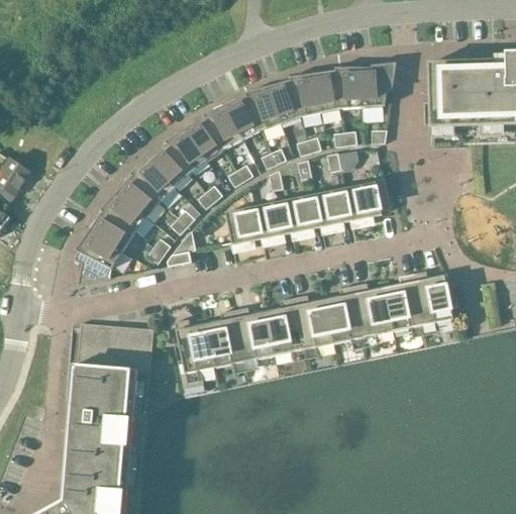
[(506,61),(429,63),(430,100),(430,102),(431,126),(515,123),(515,52),(506,53),(506,60),(506,61)]
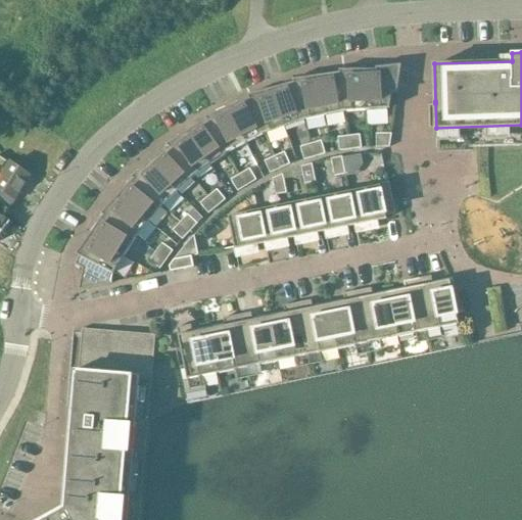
[(343,88),(346,109),(367,107),(365,67),(352,67),(352,69),(341,71),(343,88)]
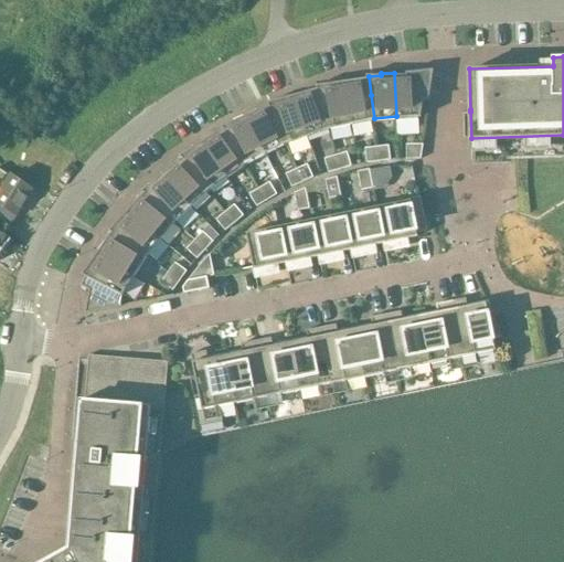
[(394,73),(396,116),(422,115),(424,97),(431,98),(434,74),(421,74),(421,73),(394,73)]
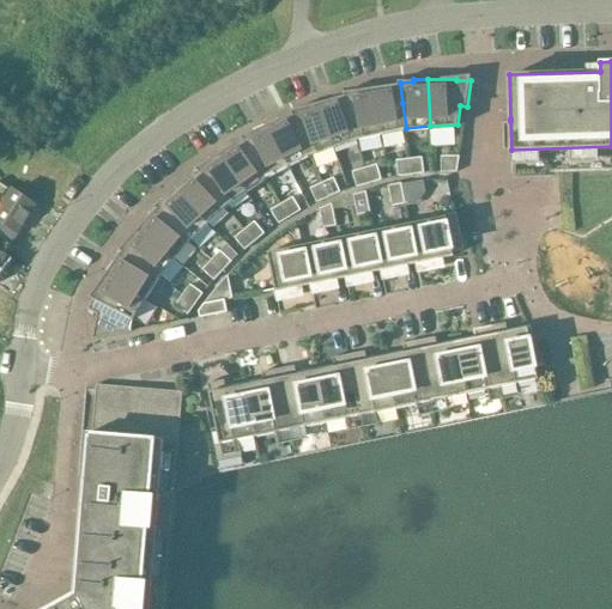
[(376,103),(382,133),(406,128),(403,103),(400,83),(373,86),(376,103)]
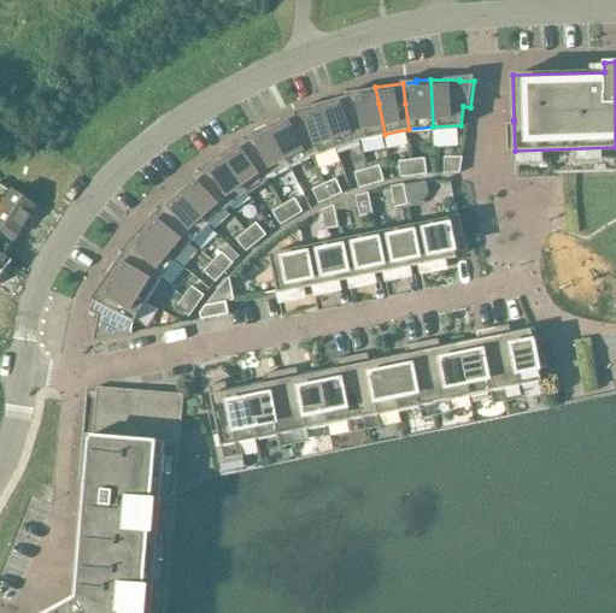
[(351,104),(361,139),(385,134),(379,104),(375,87),(361,89),(361,90),(348,94),(351,104)]
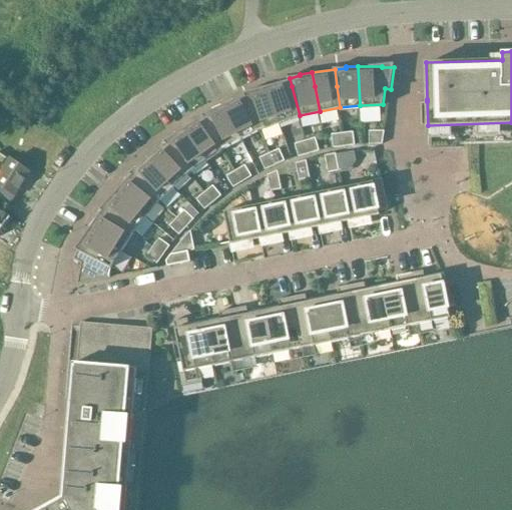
[(268,86),(281,122),(300,115),(292,86),(290,78),(267,84),(268,86)]
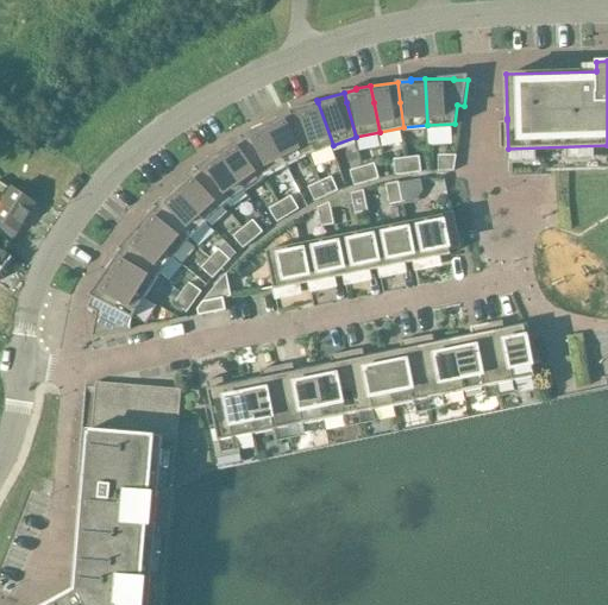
[(292,112),(309,153),(333,145),(318,102),(317,100),(302,105),(304,106),(292,112)]
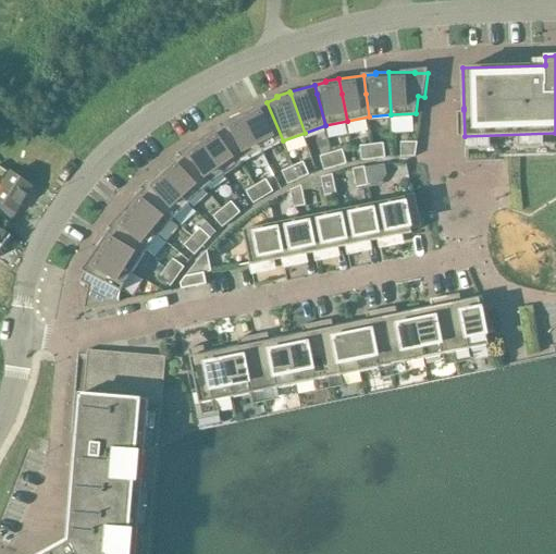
[(244,112),(263,150),(283,140),(267,102),(244,112)]
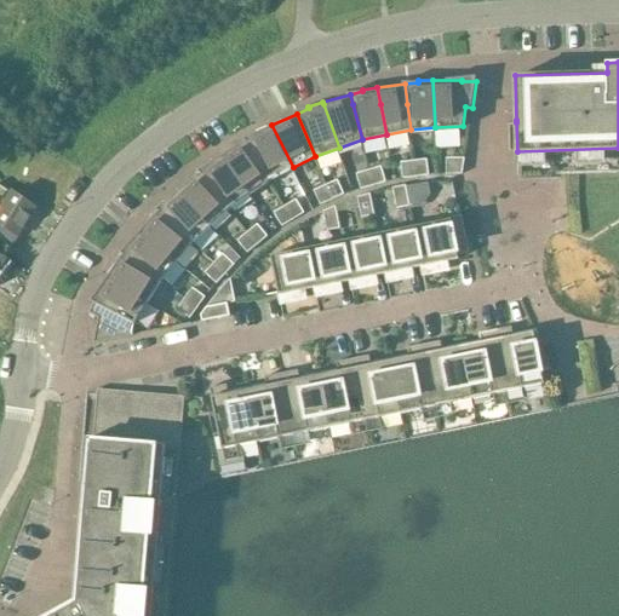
[(247,139),(271,178),(293,167),(271,125),(257,130),(258,132),(247,139)]
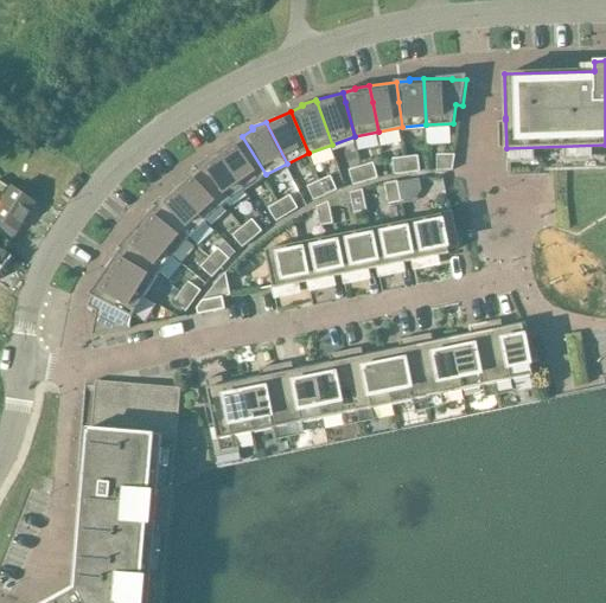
[(218,149),(246,188),(266,174),(242,136),(218,149)]
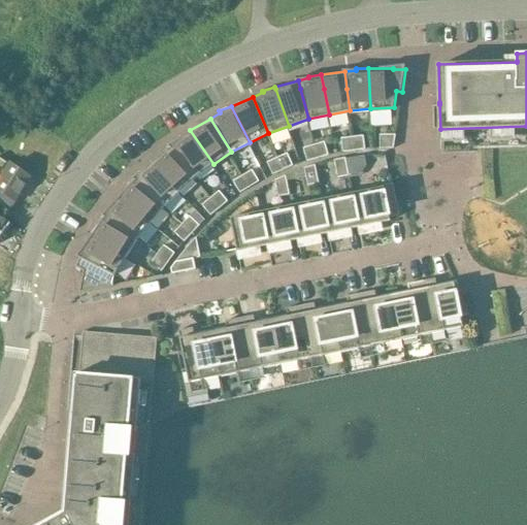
[(171,145),(196,176),(213,164),(190,130),(178,137),(179,138),(171,145)]
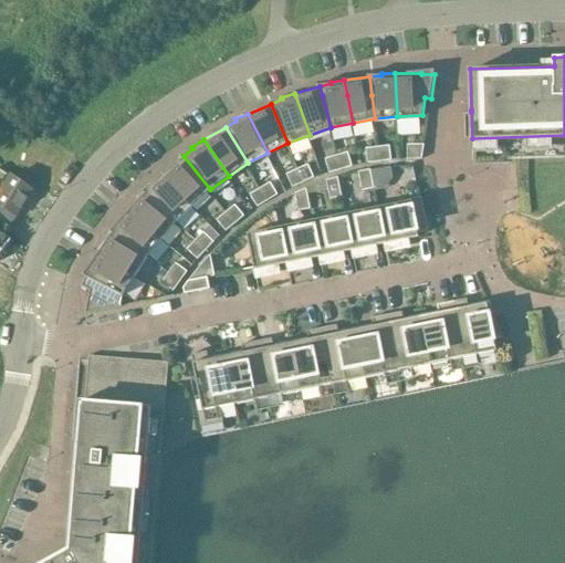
[(422,156),(425,142),(408,142),(408,156),(422,156)]
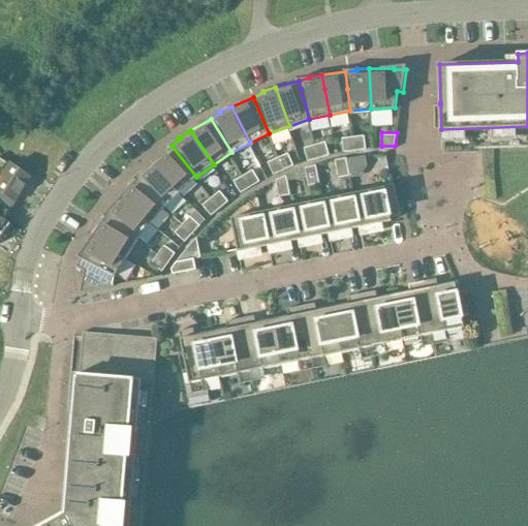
[(353,135),(355,149),(367,147),(365,133),(353,135)]
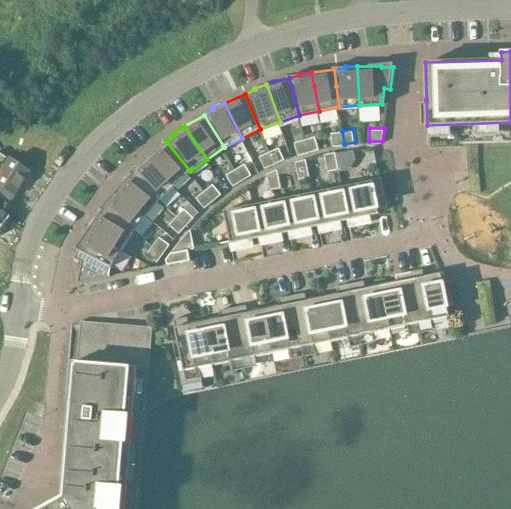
[(333,145),(344,144),(342,131),(331,132),(333,145)]
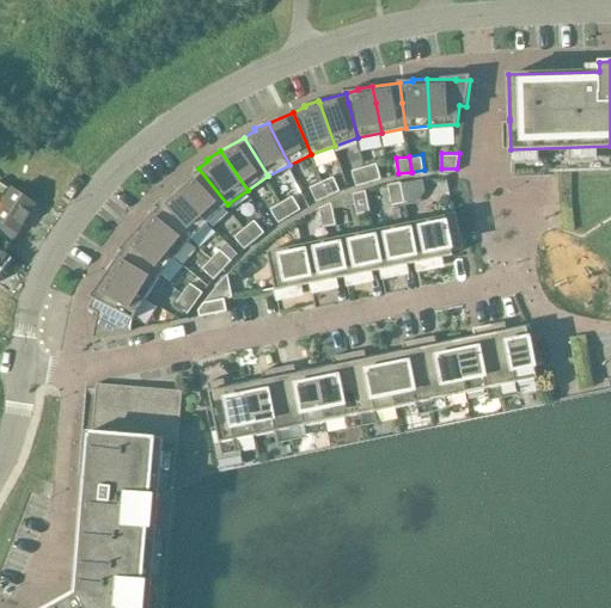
[(365,165),(370,180),(382,177),(378,161),(365,165)]
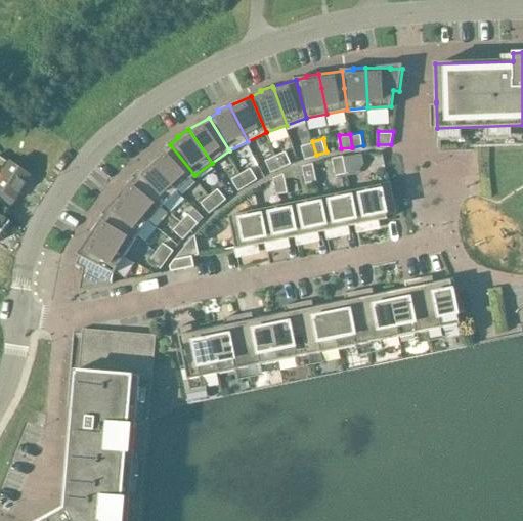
[(305,158),(316,155),(312,141),(302,144),(305,158)]
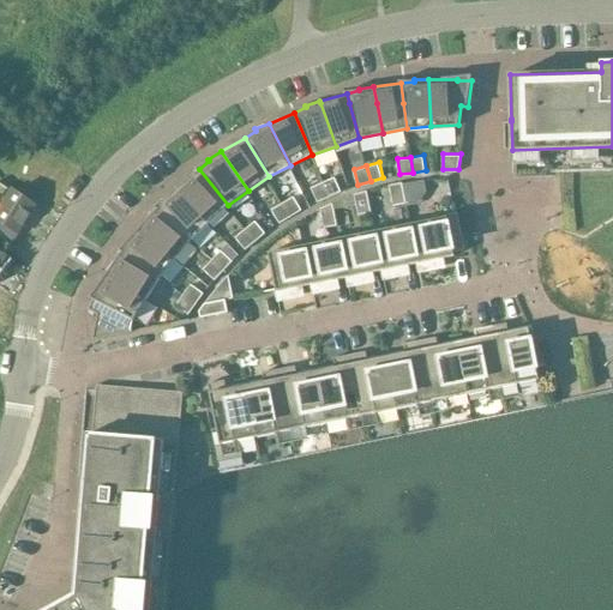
[(178,187),(210,221),(228,205),(199,169),(178,187)]
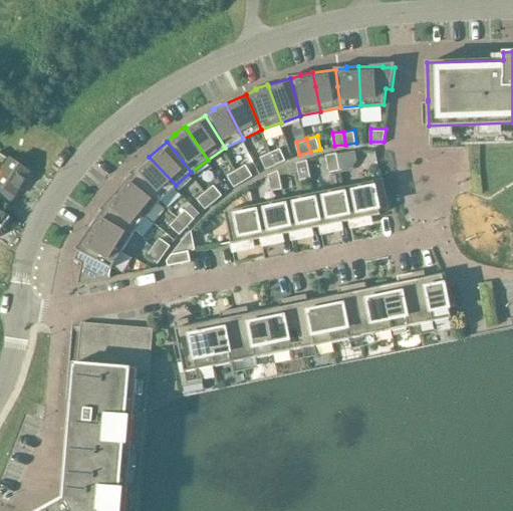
[(271,151),(276,164),(286,159),(280,147),(271,151)]
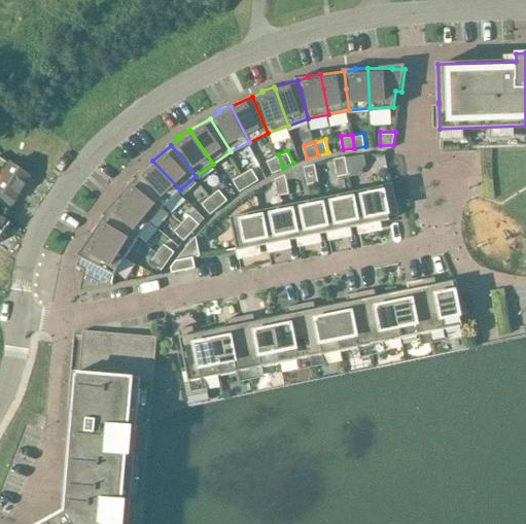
[(0,203),(9,209),(33,175),(0,153),(0,203)]
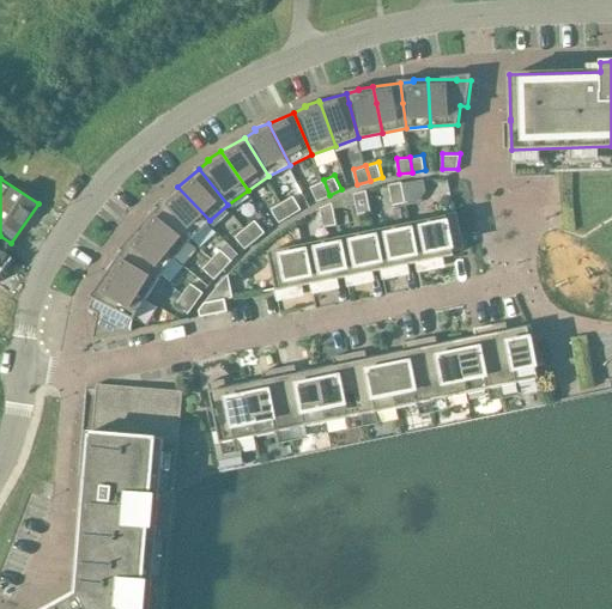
[(317,200),(329,195),(323,180),(311,186),(317,200)]
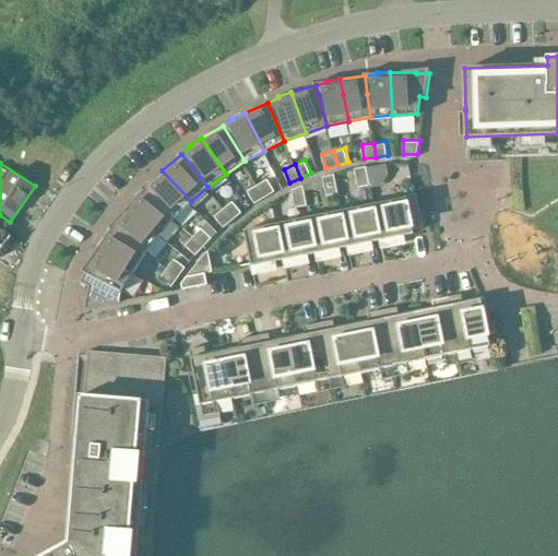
[(370,184),(367,165),(355,167),(358,186),(370,184)]
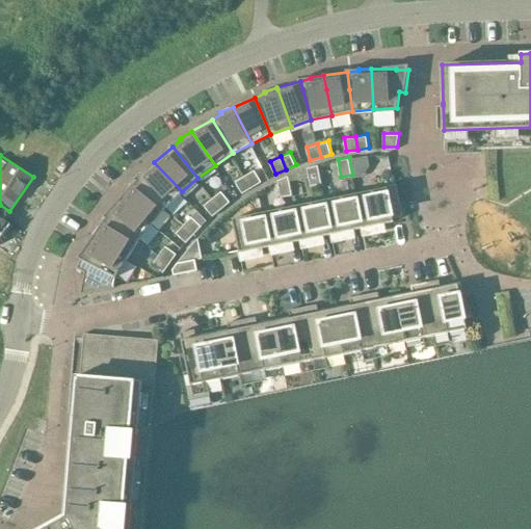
[(137,179),(166,206),(182,191),(154,162),(143,169),(144,172),(137,179)]
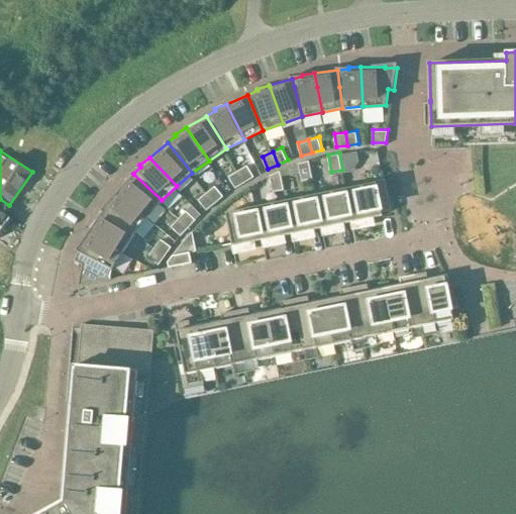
[(313,177),(309,160),(299,162),(302,179),(313,177)]
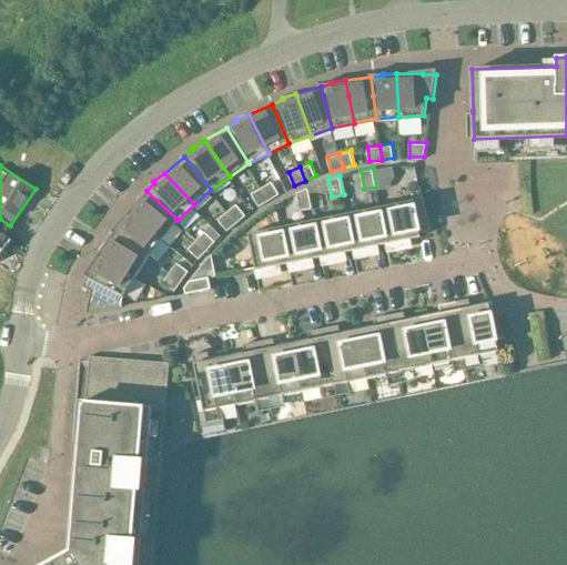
[(262,187),(270,199),(280,193),(272,180),(262,187)]
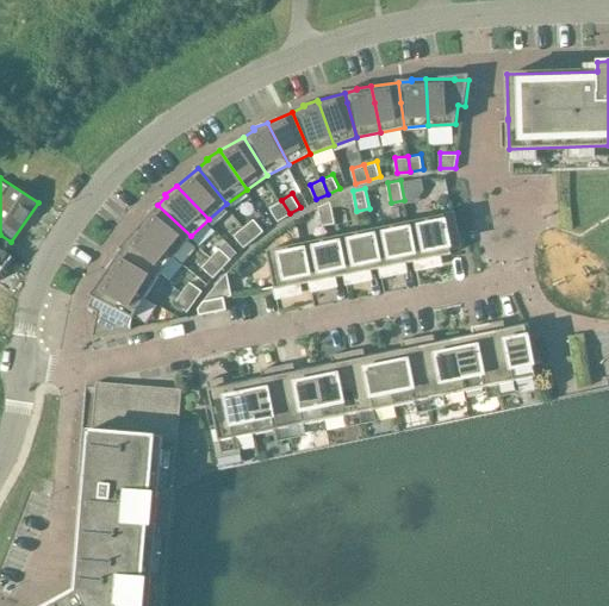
[(279,220),(290,213),(281,200),(271,206),(279,220)]
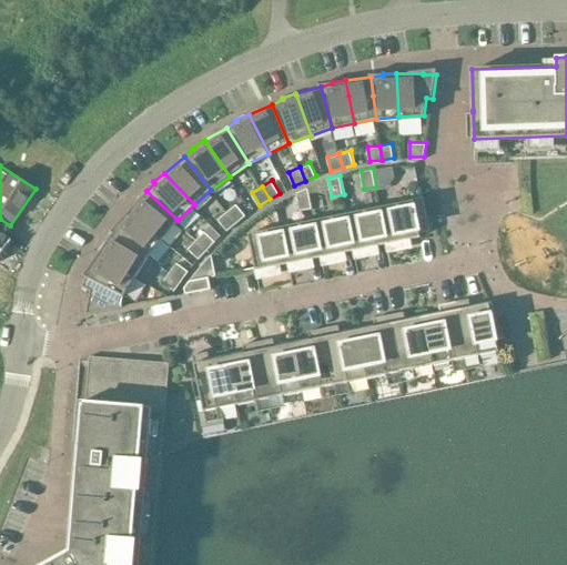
[(313,207),(309,187),(297,191),(301,209),(313,207)]
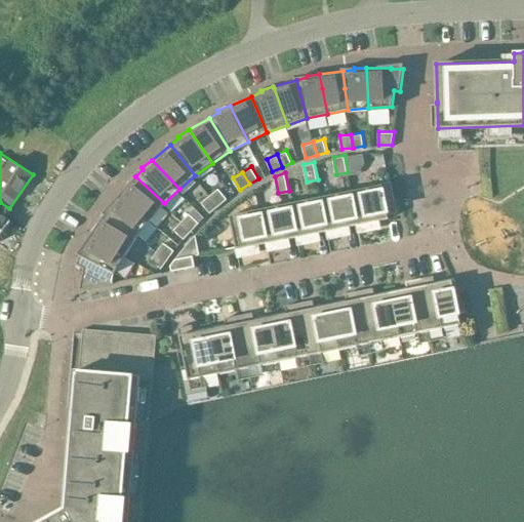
[(164,203),(135,176),(119,194),(151,219),(164,203)]
